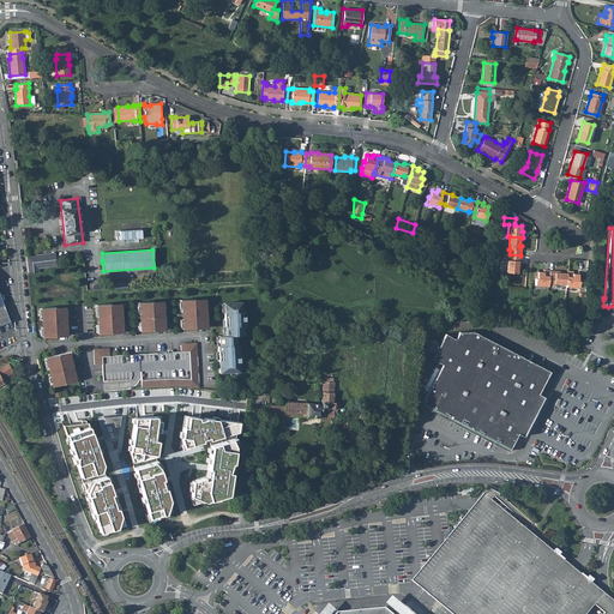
[(56,266),(55,253),(26,257),(28,274),(38,272),(37,269),(56,266)]
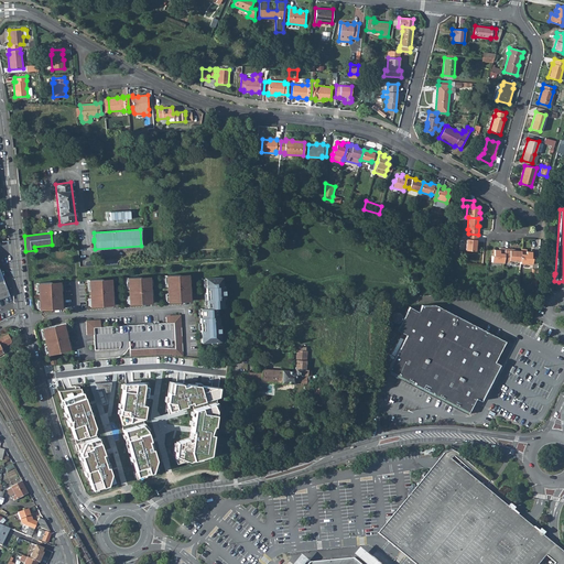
[(477,243),(478,235),(468,234),(467,239),(466,239),(465,250),(476,251),(476,243),(477,243)]
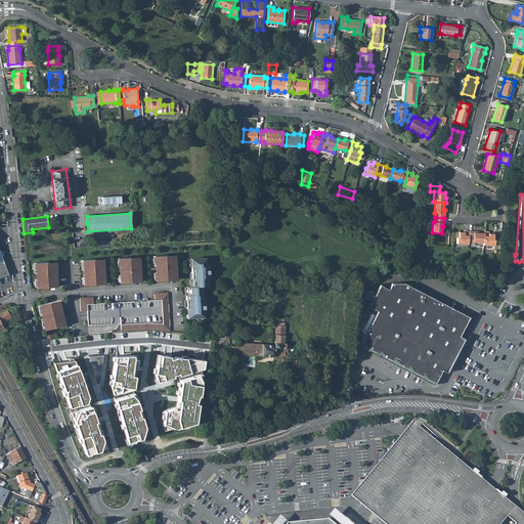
[(468,245),(468,244),(469,230),(464,230),(464,232),(459,231),(459,237),(456,237),(456,244),(468,245)]
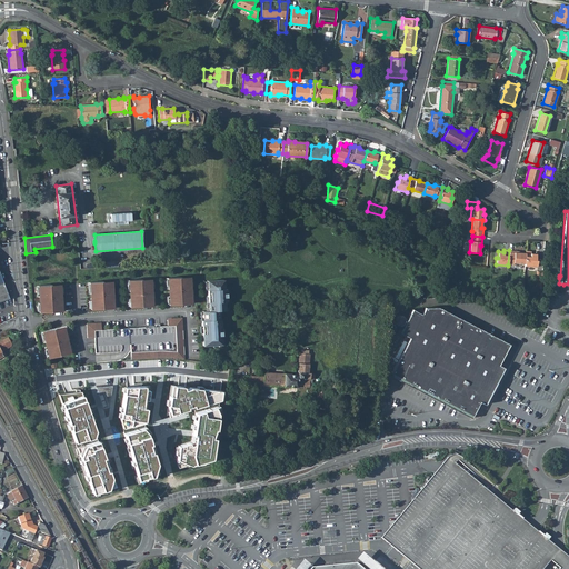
[(518,251),(509,250),(508,265),(513,265),(513,262),(525,263),(526,253),(518,252),(518,251)]
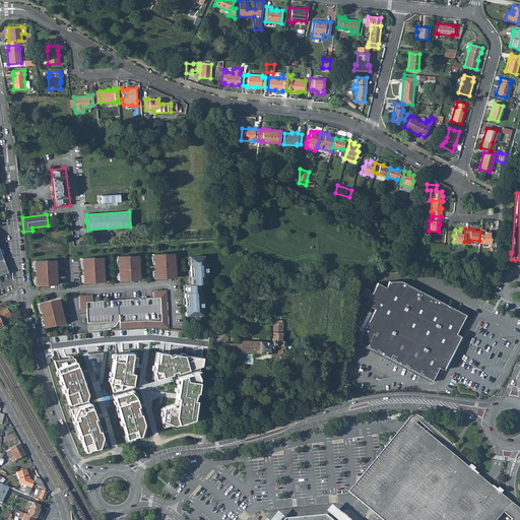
[(490,238),(491,232),(485,232),(485,230),(480,230),(480,232),(479,241),(479,243),(491,244),(491,238),(490,238)]
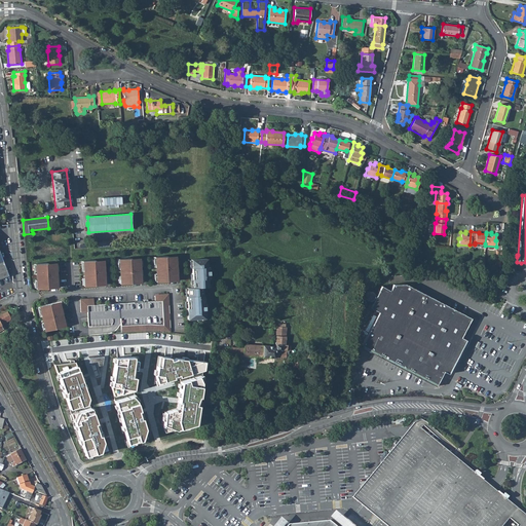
[(8,275),(0,253),(0,277),(8,275)]
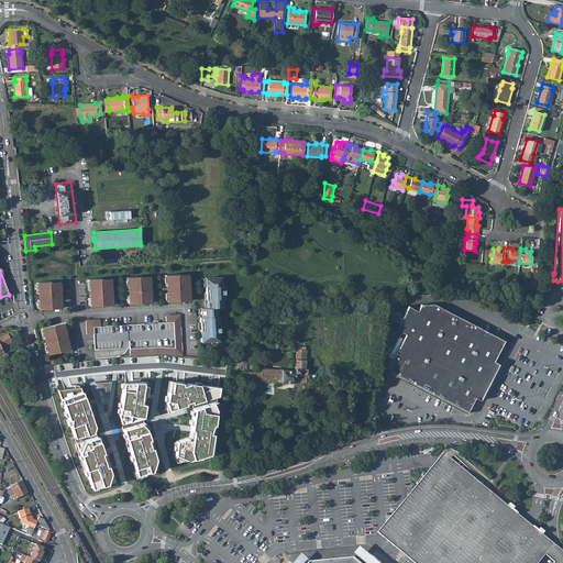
[(179,274),(165,274),(166,280),(167,280),(168,295),(167,295),(167,301),(191,299),(191,289),(188,290),(188,286),(187,283),(188,283),(188,274),(179,275),(179,274)]
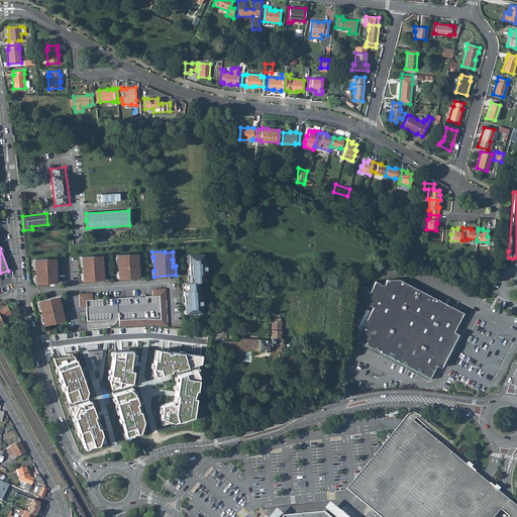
[(129,253),(116,254),(117,260),(118,260),(119,273),(117,273),(118,279),(140,277),(139,269),(137,269),(136,265),(136,262),(137,262),(136,254),(129,254),(129,253)]
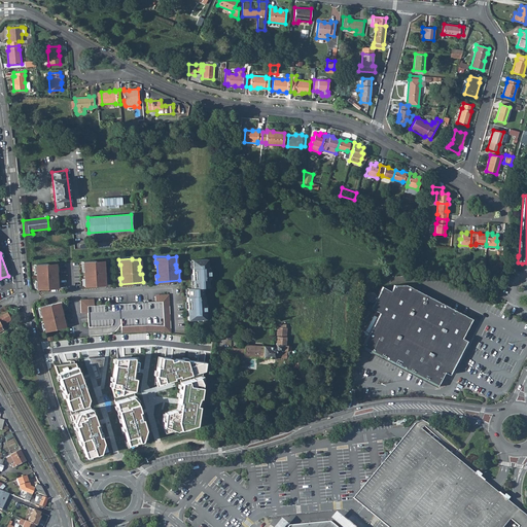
[(207,258),(191,259),(192,268),(191,268),(192,279),(194,279),(194,287),(187,287),(188,295),(186,295),(188,319),(206,318),(205,299),(204,299),(203,286),(209,286),(208,278),(209,278),(209,274),(210,274),(209,267),(208,267),(207,258)]
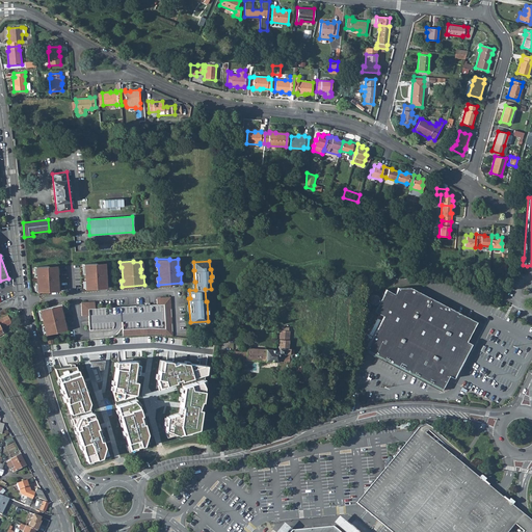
[(96,263),(83,264),(83,269),(85,269),(86,284),(84,284),(85,289),(108,288),(107,278),(105,278),(104,274),(104,272),(105,272),(104,264),(97,264),(96,263)]
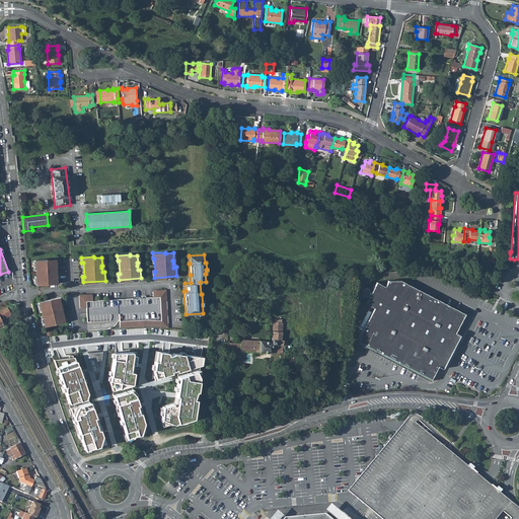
[(47,260),(34,261),(34,266),(35,266),(36,280),(35,280),(35,285),(58,284),(58,275),(55,275),(55,272),(55,269),(55,261),(47,262),(47,260)]
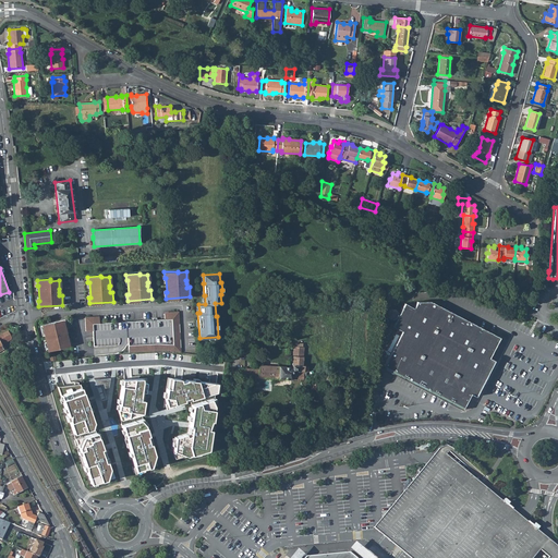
[(390,353),(470,393),(475,397),(494,360),(489,358),(499,337),(429,301),(417,301),(413,308),(404,303),(392,326),(401,331),(390,353)]
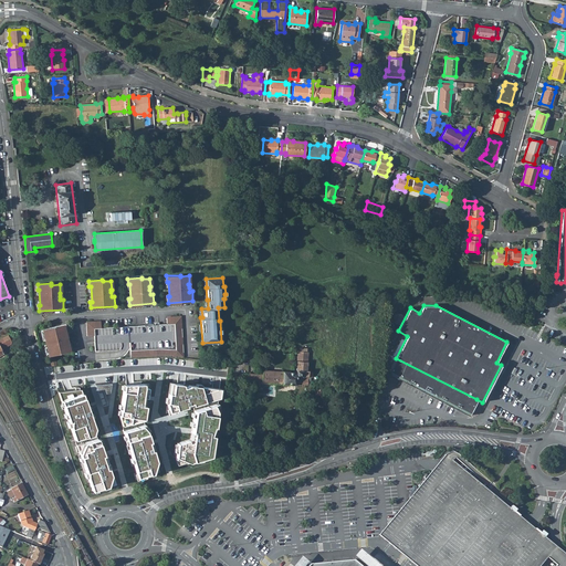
[(402,316),(401,315),(400,313),(398,313),(396,313),(395,313),(394,313),(394,314),(392,314),(392,316),(391,317),(391,318),(391,320),(392,321),(394,322),(395,323),(396,323),(397,323),(399,323),(400,322),(401,321),(402,320),(402,318),(402,316)]
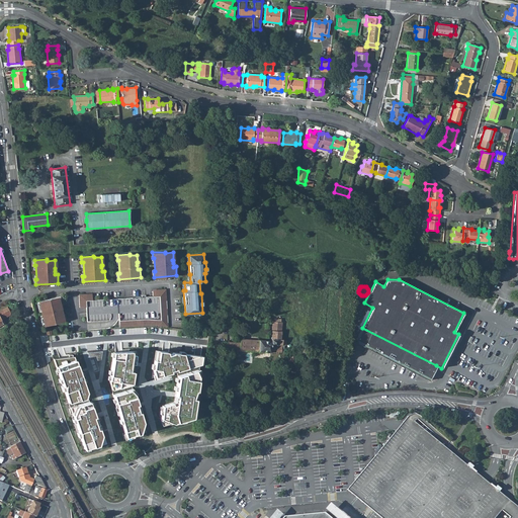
[(118,320),(119,327),(125,327),(132,327),(135,327),(138,327),(148,326),(151,326),(153,326),(158,327),(166,327),(168,327),(166,290),(159,290),(159,295),(153,296),(145,296),(145,294),(141,295),(142,297),(92,300),(86,300),(85,295),(79,295),(79,308),(86,308),(87,322),(113,320),(118,320)]
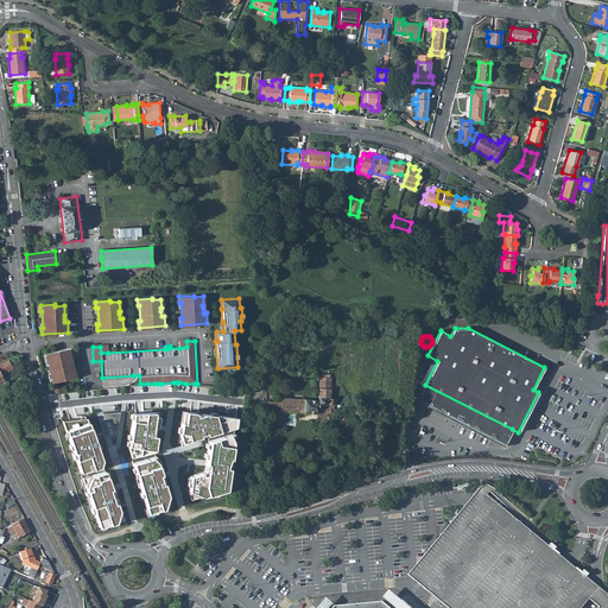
[(70,348),(45,354),(46,361),(48,360),(51,375),(50,377),(51,382),(68,379),(68,377),(74,375),(73,368),(73,367),(71,367),(70,359),(73,359),(70,348)]
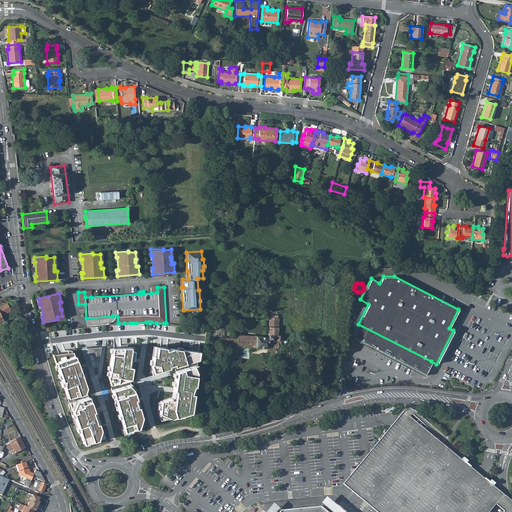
[(0,321),(3,321),(0,316),(10,311),(10,309),(7,303),(0,307),(0,321)]
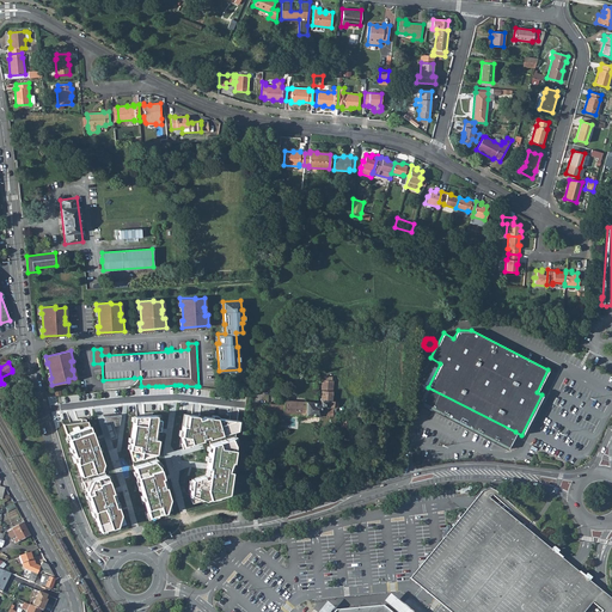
[(331,401),(332,380),(331,380),(331,378),(330,377),(329,377),(328,377),(326,377),(325,377),(323,377),(323,380),(322,380),(322,390),(320,399),(331,401)]
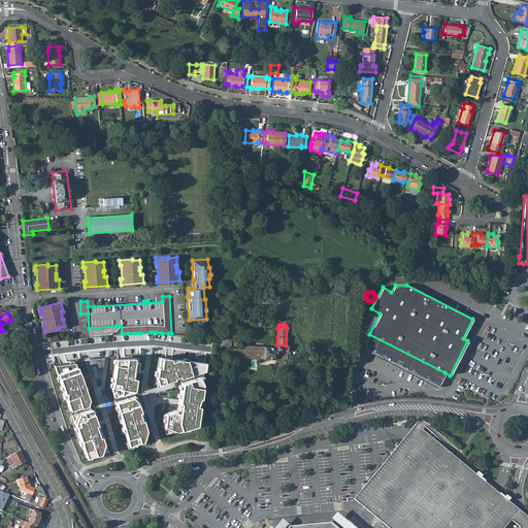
[(362,349),(437,388),(441,377),(444,372),(369,334),(362,349)]
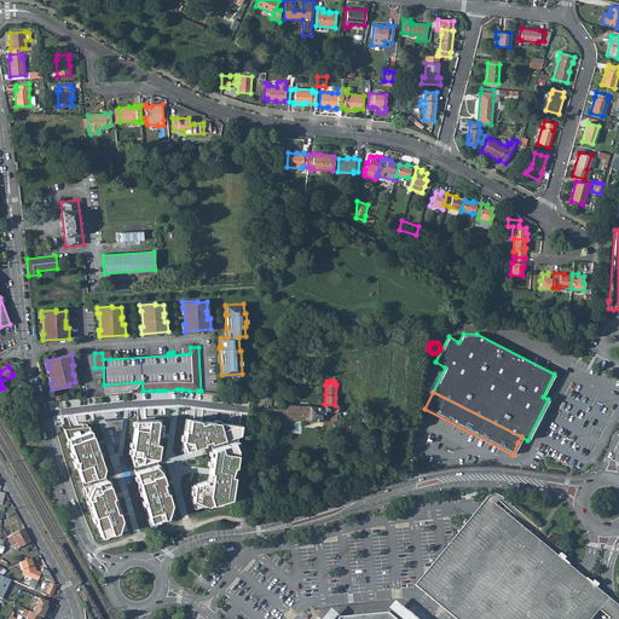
[(324,404),(324,408),(304,406),(302,420),(324,421),(336,422),(337,405),(335,405),(324,404)]
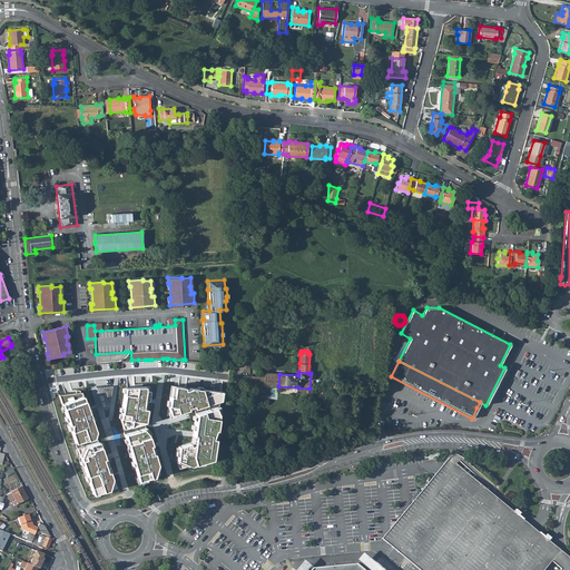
[(278,386),(279,374),(264,373),(264,377),(246,376),(245,376),(245,384),(278,386)]
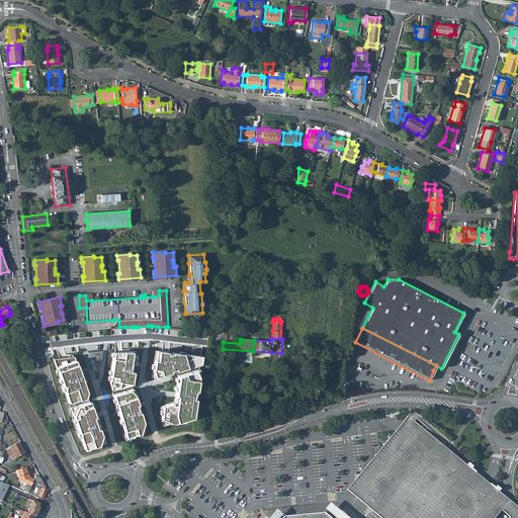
[(177,374),(178,375),(175,395),(174,402),(162,406),(161,422),(171,426),(197,419),(203,378),(199,370),(201,355),(156,350),(152,378),(177,372),(177,374)]
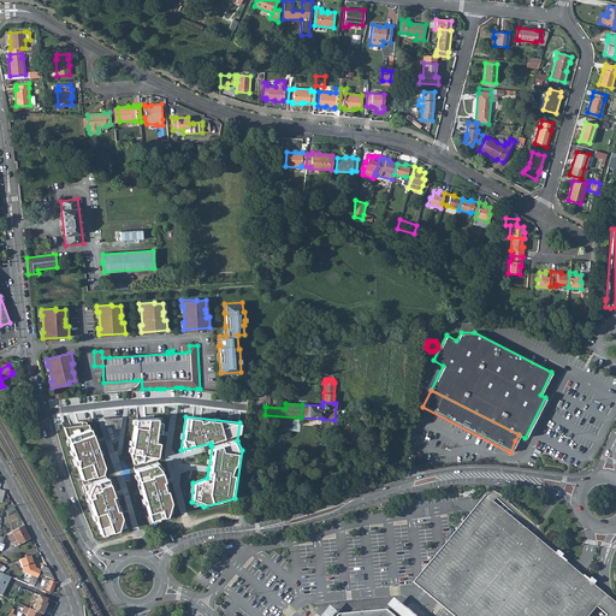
[(163,418),(135,419),(130,454),(150,523),(171,519),(176,505),(165,473),(166,471),(158,461),(163,418)]
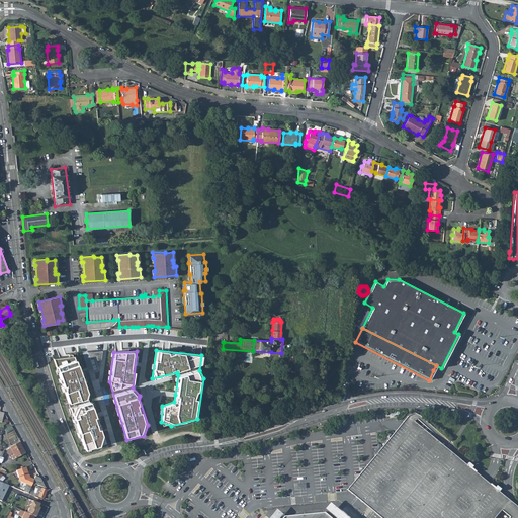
[(74,356),(54,358),(84,449),(88,452),(107,444),(74,356)]
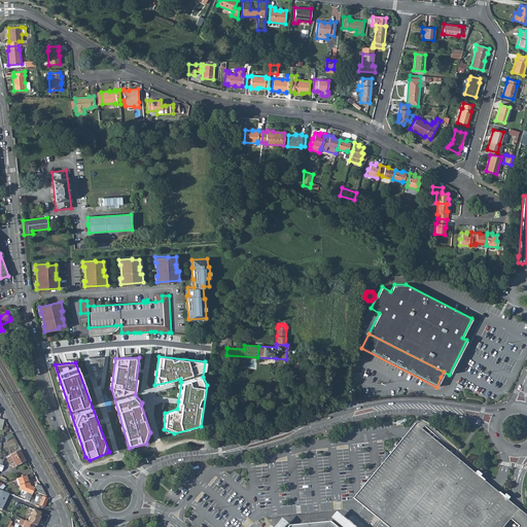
[(526,526),(526,516),(517,508),(492,487),(454,456),(421,429),(423,427),(454,452),(457,449),(426,423),(421,420),(414,424),(408,431),(353,498),(388,526),(526,526)]
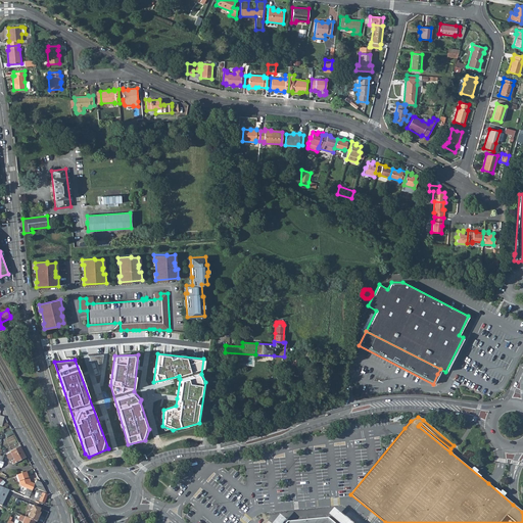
[(12,464),(25,458),(19,447),(6,455),(10,463),(12,462),(12,464)]
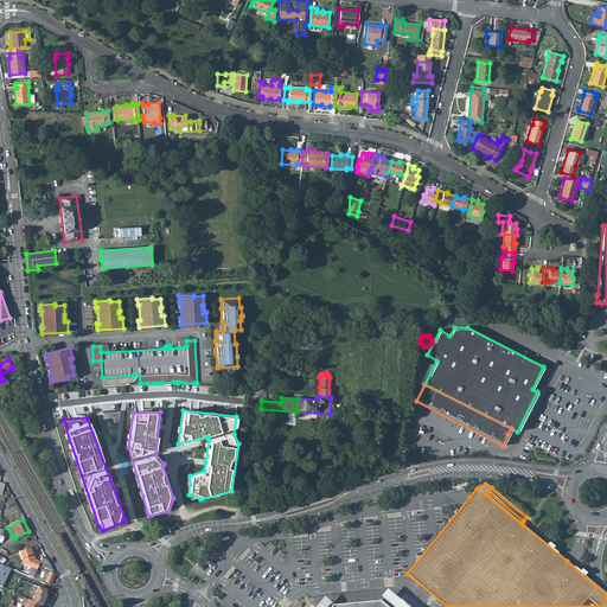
[(33,555),(32,555),(30,548),(19,551),(23,563),(31,567),(37,569),(38,568),(40,562),(34,560),(33,555)]
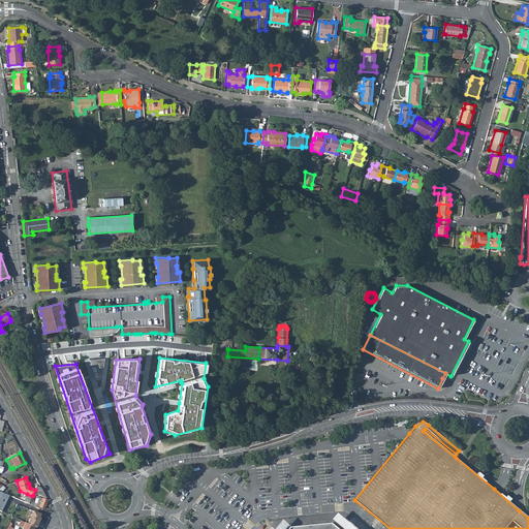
[(0,491),(6,494),(8,492),(2,486),(0,487),(0,491)]
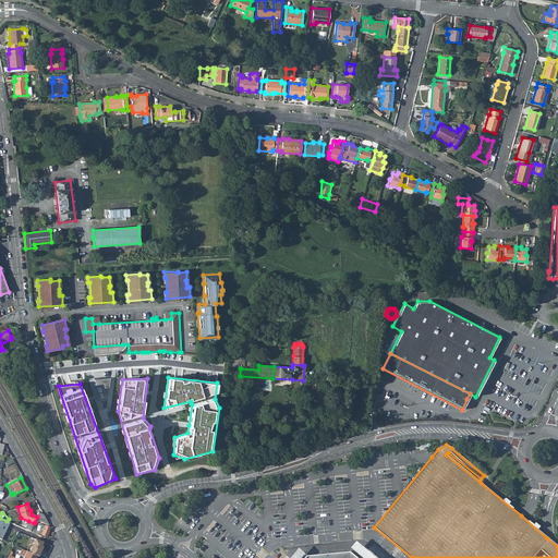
[(49,525),(44,514),(38,512),(37,517),(35,522),(37,523),(38,521),(49,525)]
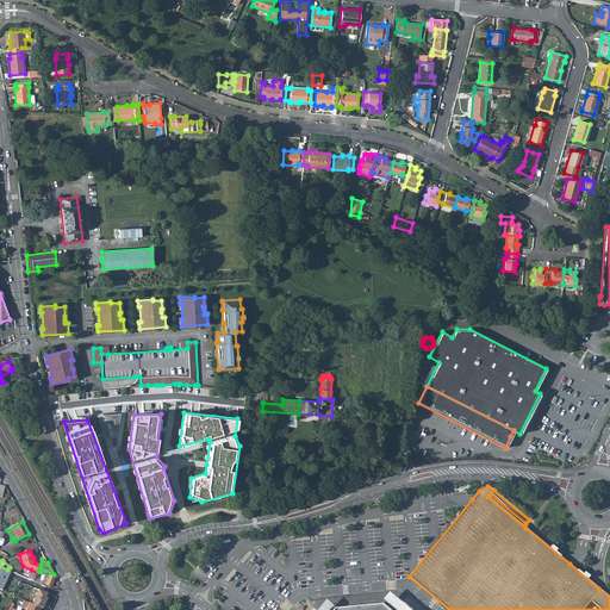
[(35,578),(37,572),(31,570),(27,578),(33,580),(35,578)]
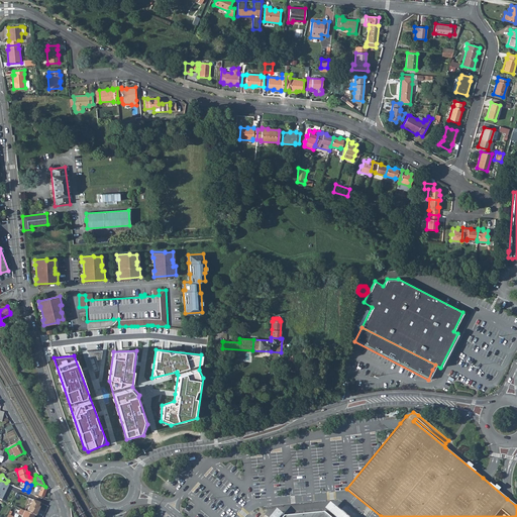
[(43,498),(46,490),(36,486),(35,487),(34,490),(32,489),(32,491),(29,490),(28,492),(28,493),(31,494),(35,495),(43,498)]
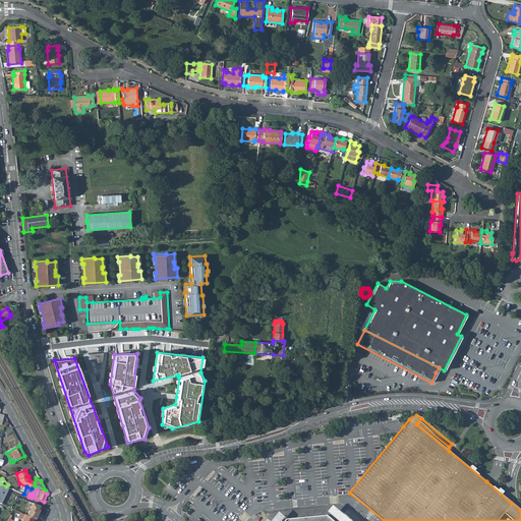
[(43,505),(35,502),(31,500),(26,512),(21,510),(20,513),(34,519),(36,520),(43,505)]
